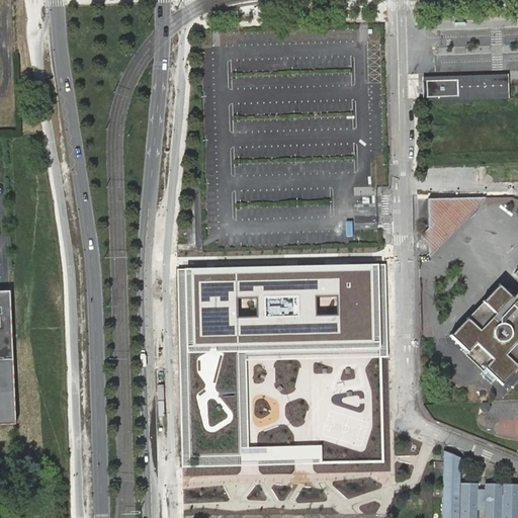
[(509,74),(424,76),(424,100),(510,98),(509,74)]
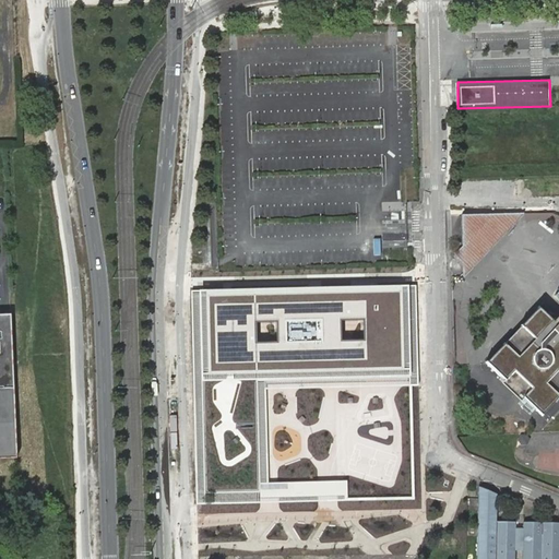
[(523,213),(463,214),(464,245),(453,256),(464,266),(464,275),(523,213)]
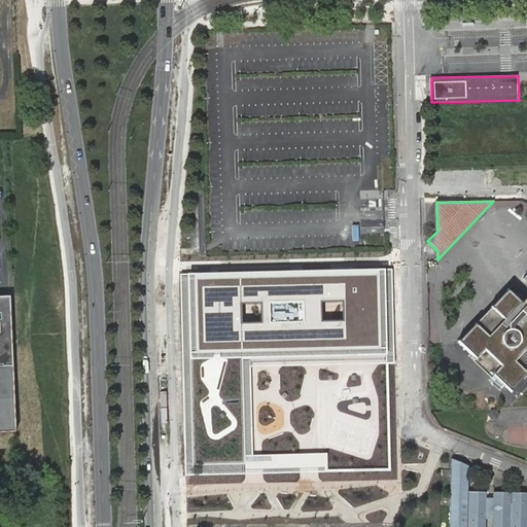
[(392,270),(182,275),(187,476),(253,475),(309,472),(329,472),(328,453),(244,455),(242,351),(387,347),(387,364),(394,363),(392,270)]
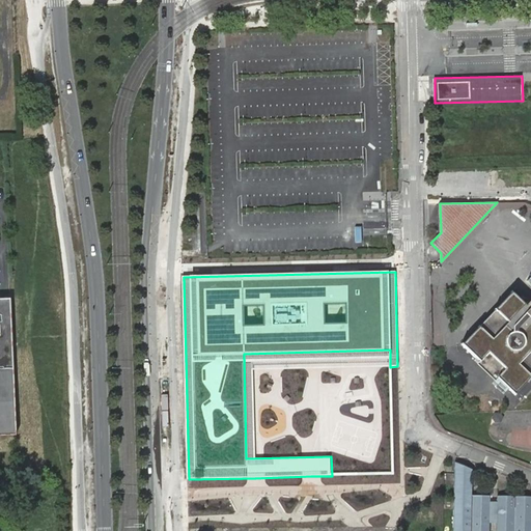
[(480,328),(464,345),(530,333),(530,307),(530,309),(526,306),(512,294),(496,310),(480,328)]
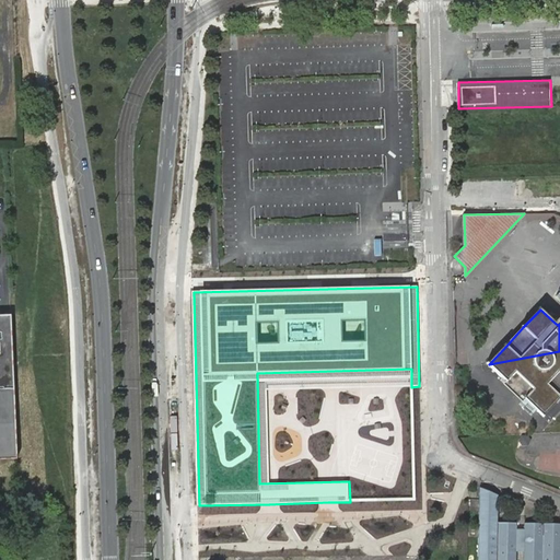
[(0,459),(16,459),(11,315),(0,315),(0,459)]
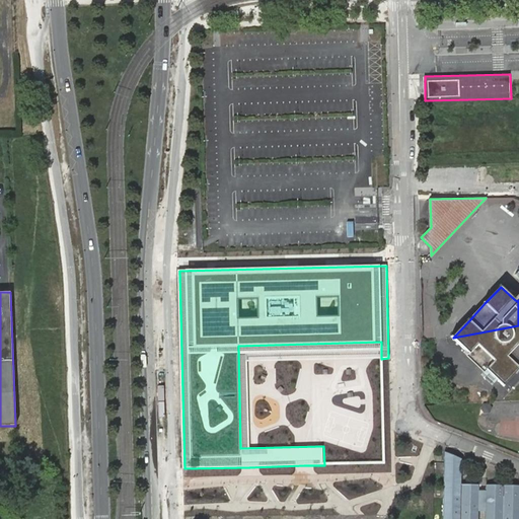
[(518,325),(453,338),(469,353),(486,369),(501,383),(503,385),(518,368),(518,325)]
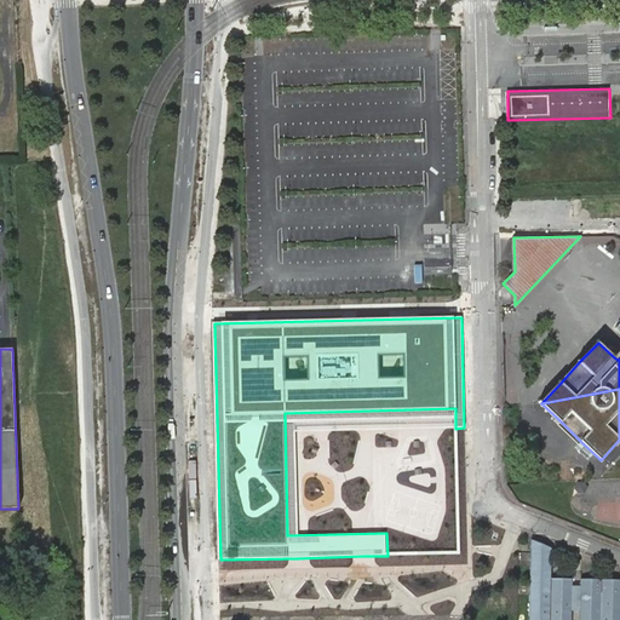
[(602,619),(603,580),(581,579),(581,586),(573,586),(573,579),(552,579),(552,547),(533,540),(530,619),(572,619),(573,610),(581,612),(580,619),(602,619)]
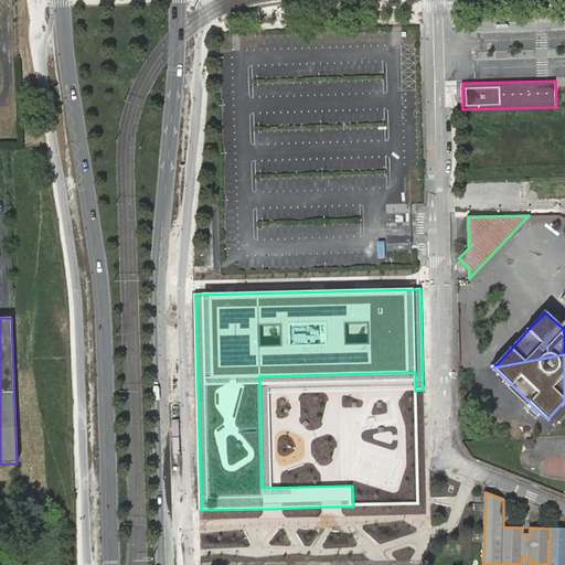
[(564,564),(564,529),(550,529),(548,564),(564,564)]
